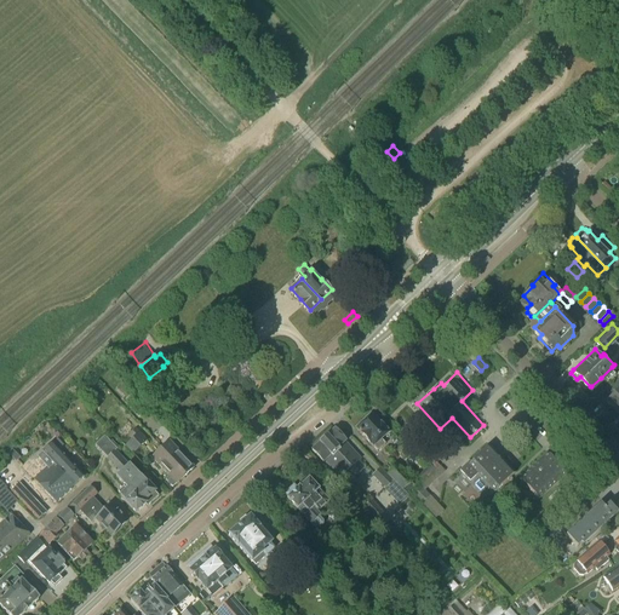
[(618,409),(618,375),(615,379),(618,383),(618,386),(607,398),(618,409)]
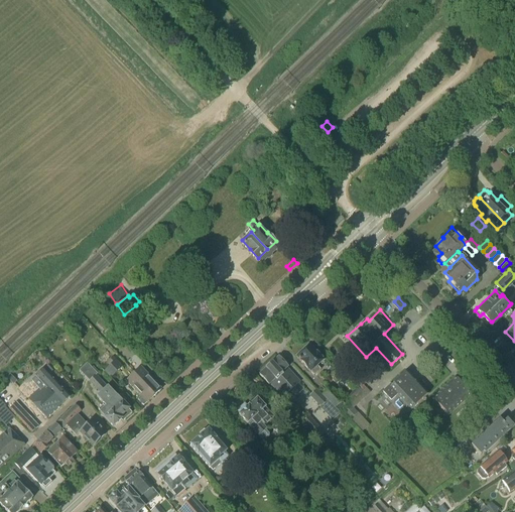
[(105,330),(118,343),(125,336),(112,323),(105,330)]
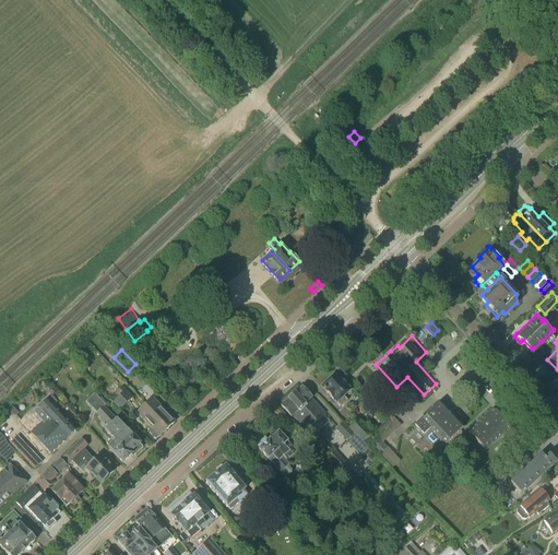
[(462,361),(470,369),(477,364),(470,354),(462,361)]
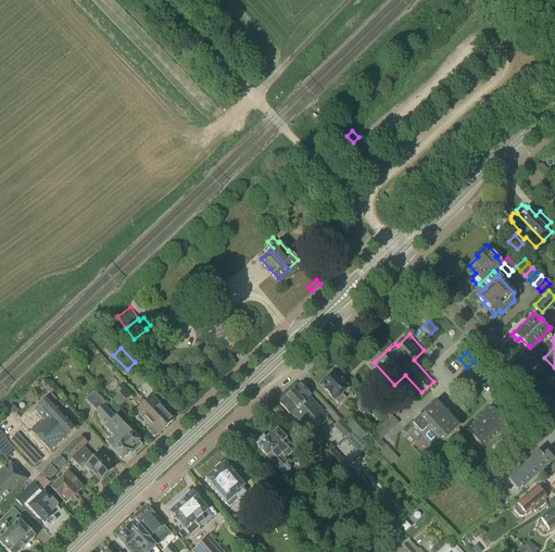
[(350,385),(335,368),(320,381),(339,401),(345,394),(342,391),(350,385)]
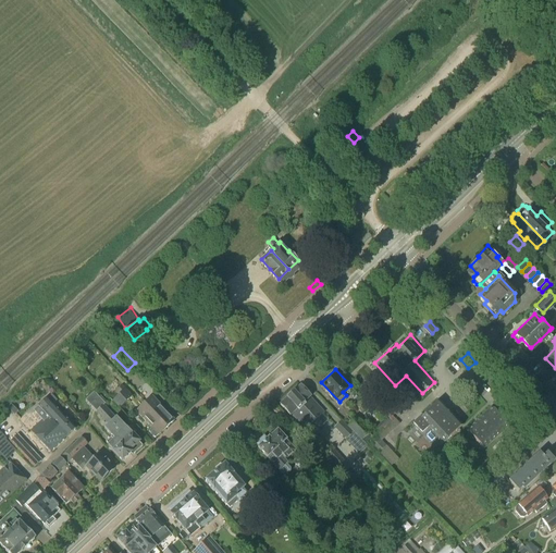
[(480,378),(473,383),(482,394),(489,389),(480,378)]
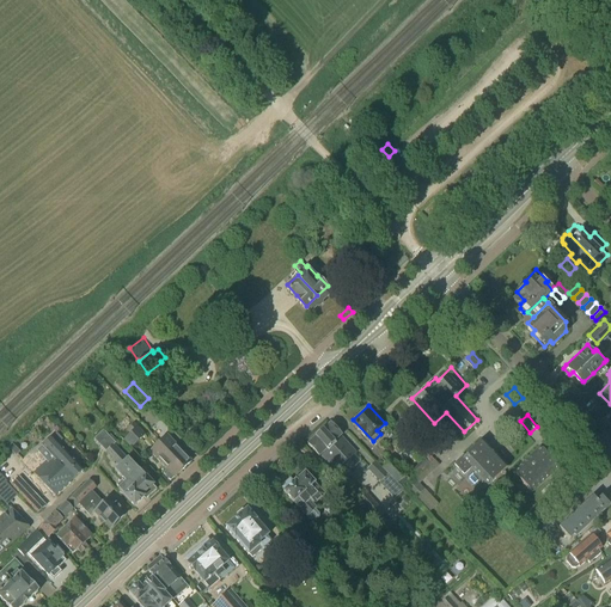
[(407,416),(398,423),(402,428),(411,421),(407,416)]
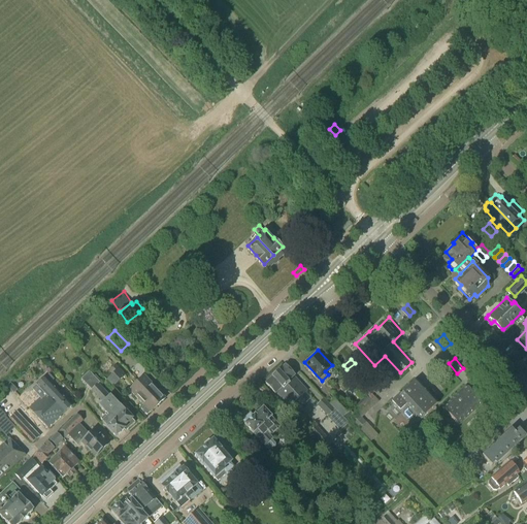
[(127,372),(117,361),(110,367),(113,370),(107,377),(114,384),(127,372)]
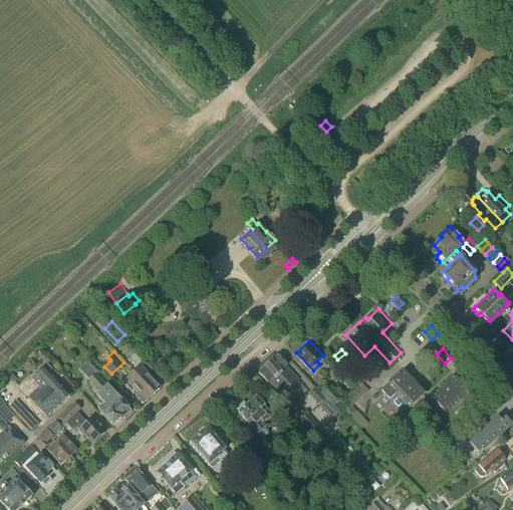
[(287,362),(278,352),(271,358),(272,359),(266,364),(266,363),(259,369),(269,380),(270,378),(282,393),(299,376),(287,363),(287,362)]
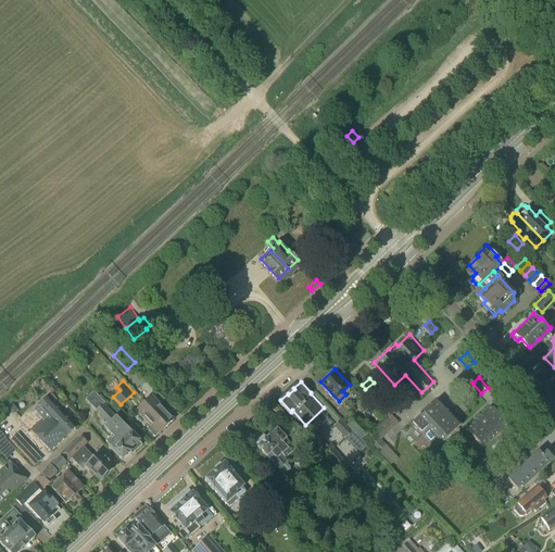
[(95,387),(86,396),(109,419),(104,424),(114,435),(108,441),(122,456),(129,449),(128,448),(139,438),(133,431),(137,428),(131,422),(126,426),(110,406),(109,409),(102,402),(105,399),(95,387)]
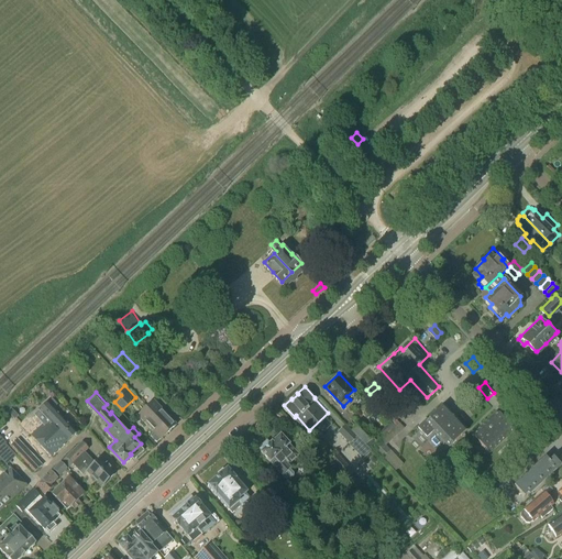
[(48,424),(61,413),(54,405),(58,402),(53,395),(50,399),(48,398),(35,410),(44,420),(40,424),(34,418),(26,426),(35,436),(48,424)]
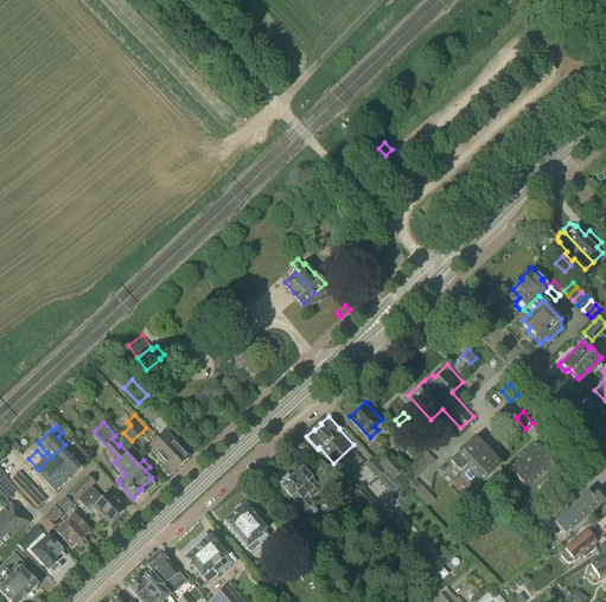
[(166,428),(158,435),(182,462),(191,454),(166,428)]
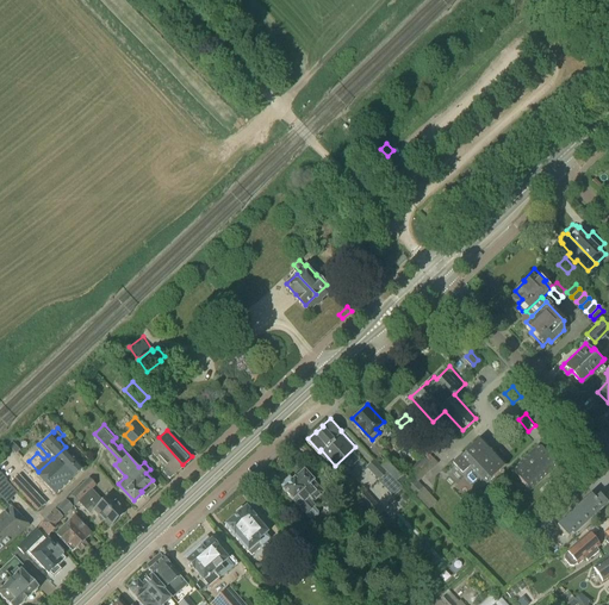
[(182,465),(159,437),(150,446),(167,465),(163,468),(171,475),(174,472),(182,465)]
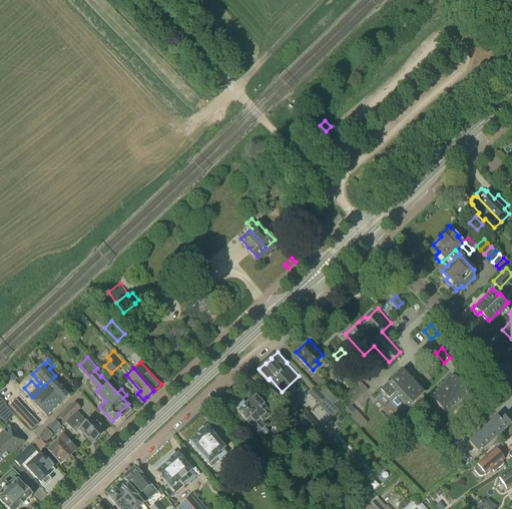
[(395,389),(410,404),(424,390),(403,368),(389,381),(388,380),(380,387),(388,396),(395,389)]
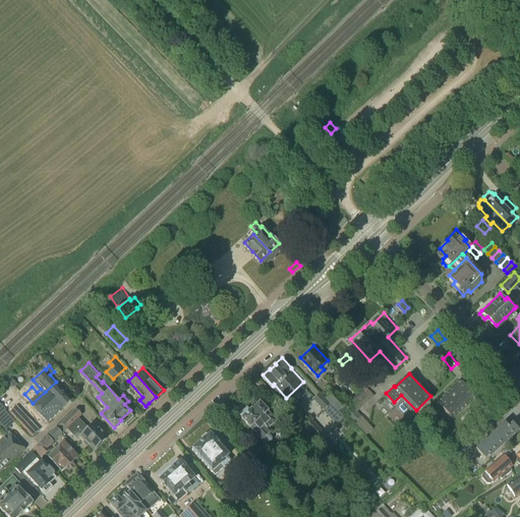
[(461,379),(438,401),(452,415),(474,394),(461,379)]
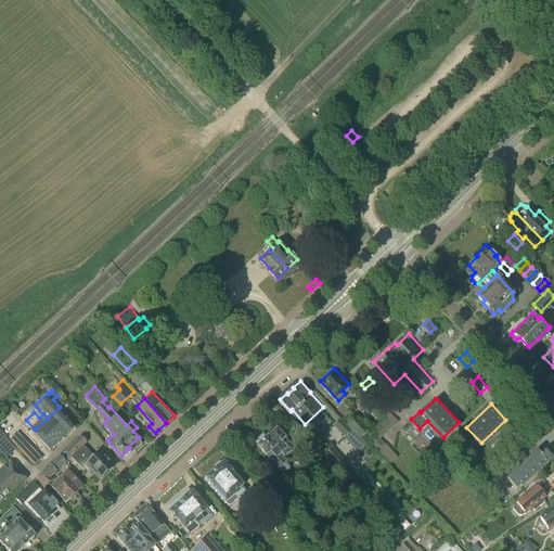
[(66,413),(60,407),(48,418),(63,435),(76,424),(69,418),(71,414),(68,412),(66,413)]
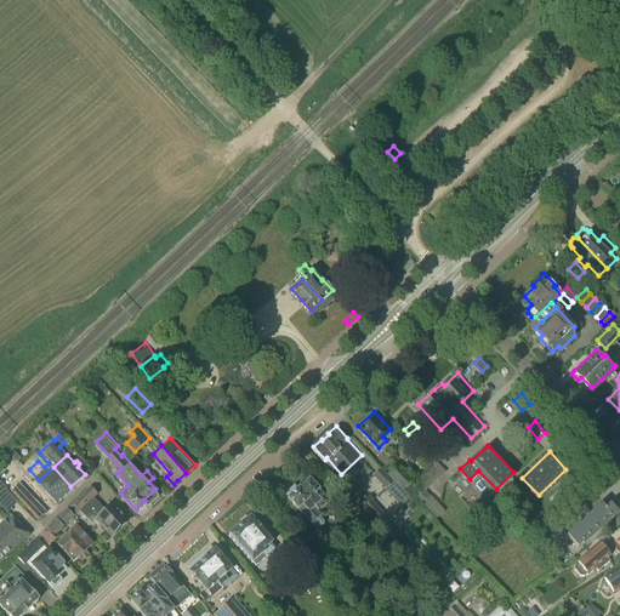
[(433,462),(420,475),(424,480),(438,466),(433,462)]
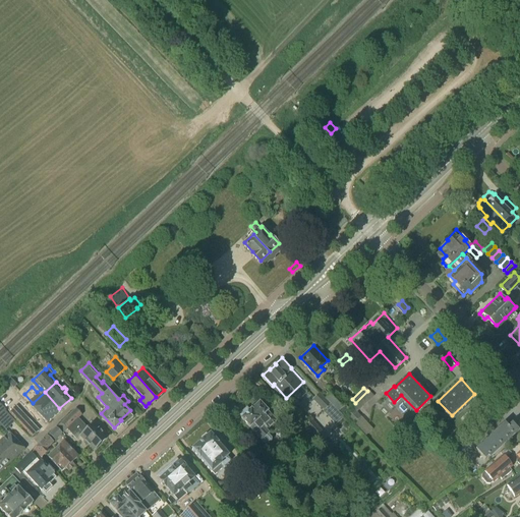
[(326,395),(339,408),(345,402),(333,389),(326,395)]
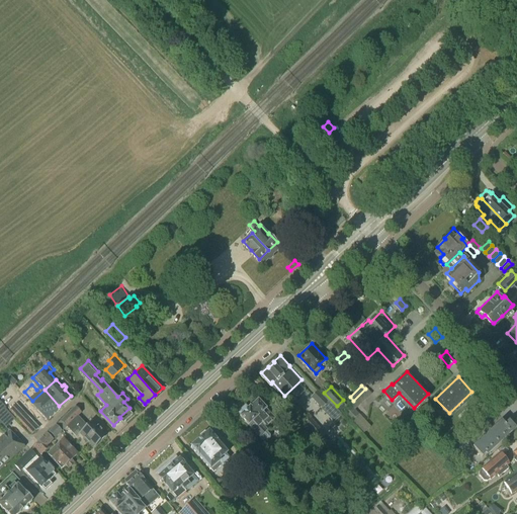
[(312,395),(322,405),(329,399),(319,388),(312,395)]
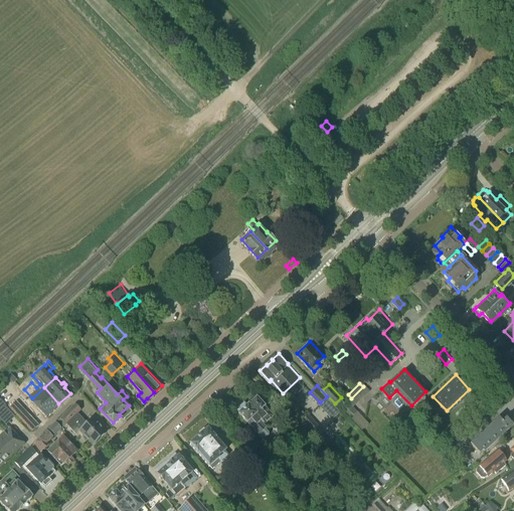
[(44,387),(32,398),(47,414),(58,403),(44,387)]
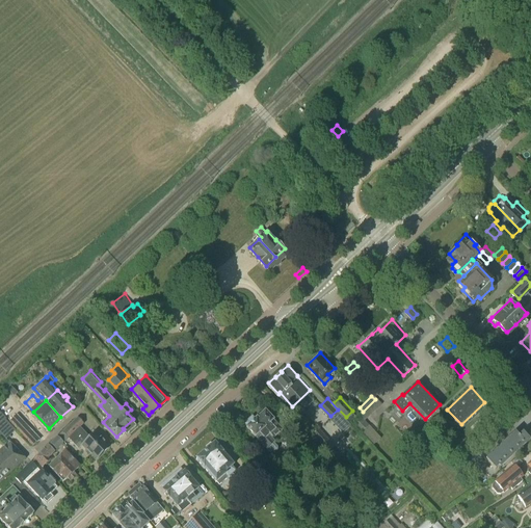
[(0,406),(0,417),(2,419),(0,421),(0,433),(3,431),(7,436),(17,427),(6,416),(7,415),(0,406)]
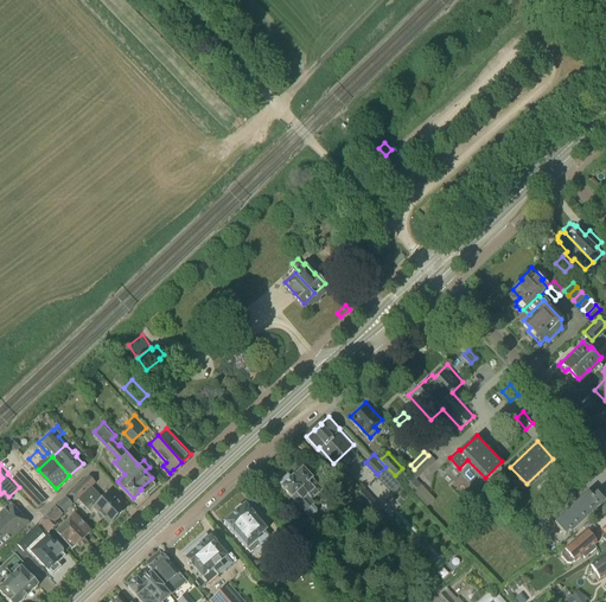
[(288,471),(279,479),(284,484),(282,485),(291,494),(292,493),(305,508),(310,513),(313,513),(317,510),(317,506),(313,501),(312,500),(316,498),(318,500),(326,493),(321,487),(312,476),(312,475),(304,466),(293,475),(288,471)]
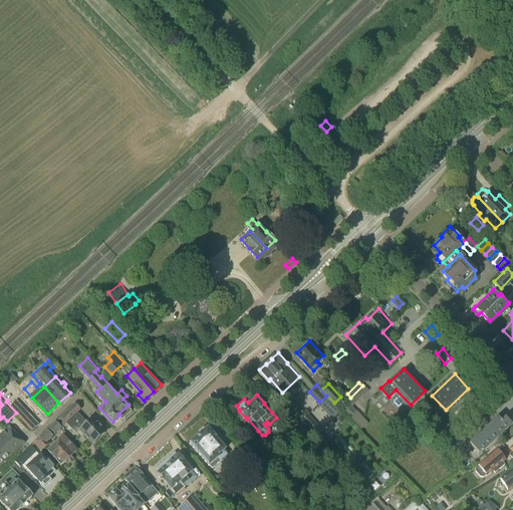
[(21,401),(18,397),(17,398),(17,397),(10,404),(32,428),(39,421),(21,401)]
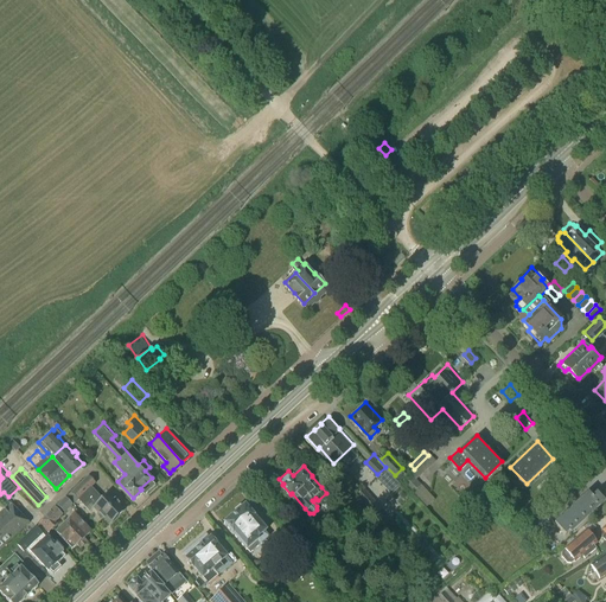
[(110,520),(125,506),(110,491),(104,497),(93,484),(96,479),(90,472),(72,488),(88,505),(91,501),(110,520)]
